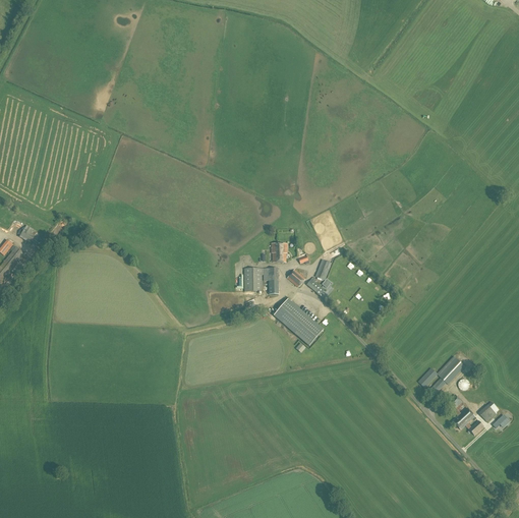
[(19,232),(30,241),(38,233),(27,223),(19,232)]
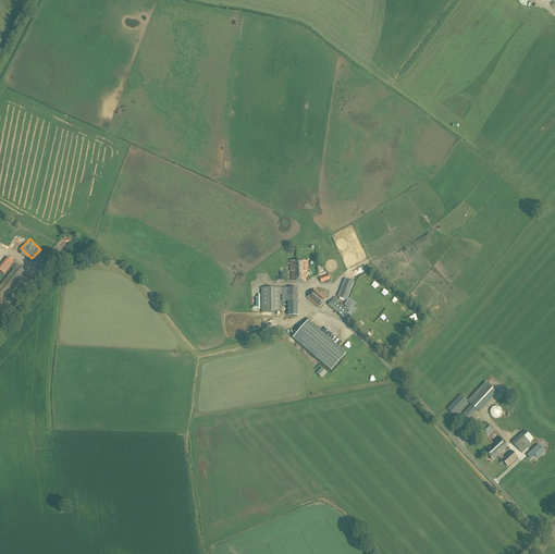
[(0,269),(2,271),(12,259),(5,254),(0,260),(0,269)]
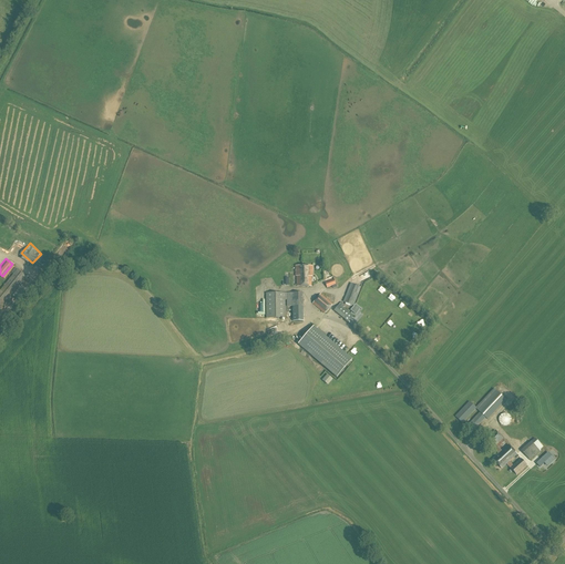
[(310,270),(310,263),(294,263),(294,267),(295,267),(295,284),(309,284),(309,270),(310,270)]
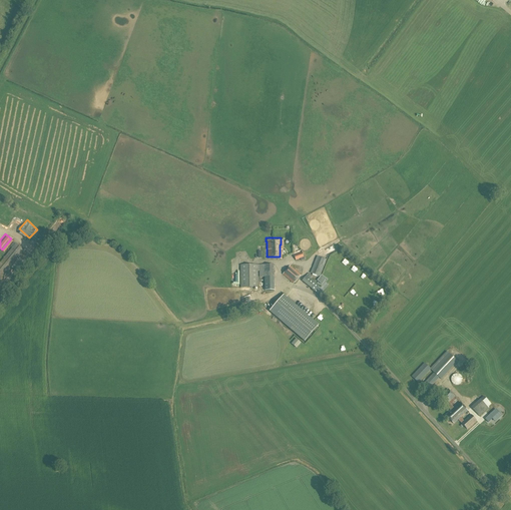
[(0,275),(22,247),(14,241),(0,259),(0,275)]
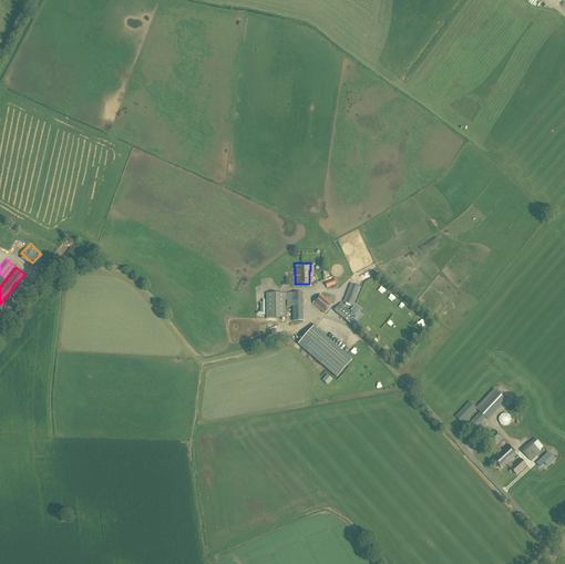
[(335,284),(331,274),(321,276),(325,285),(330,283),(330,286),(335,284)]
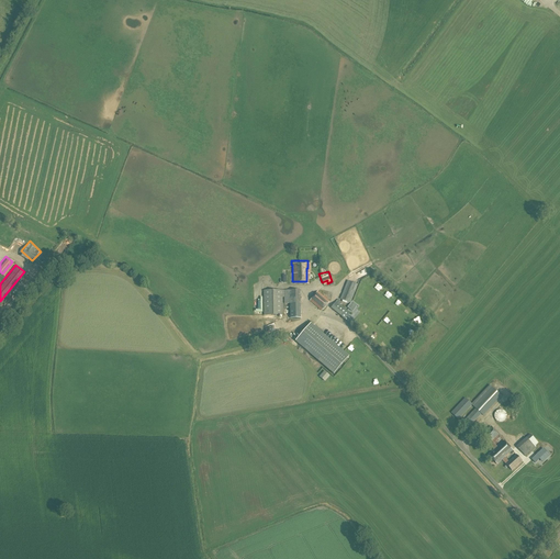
[(348,300),(356,281),(345,278),(338,297),(348,300)]
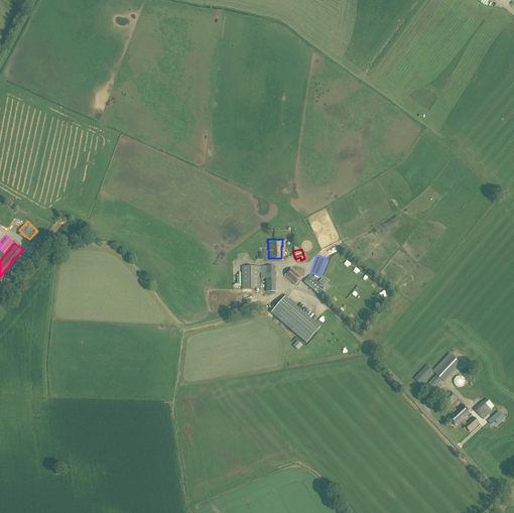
[(273,263),(240,264),(241,287),(258,286),(257,270),(259,270),(259,276),(264,276),(264,268),(274,268),(273,263)]
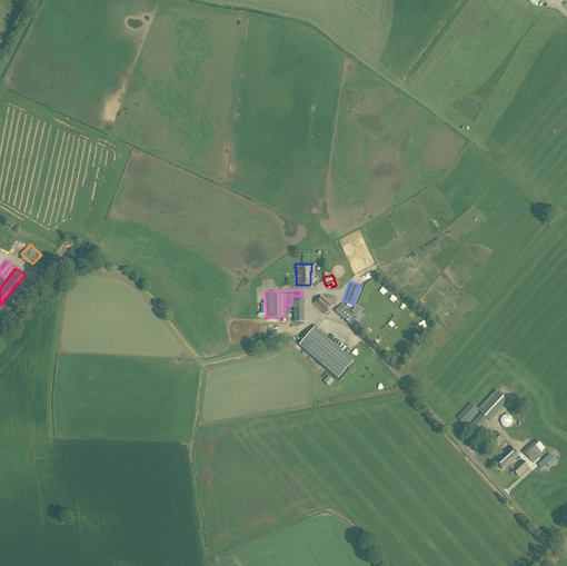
[(324,311),(331,301),(319,293),(311,301),(324,311)]
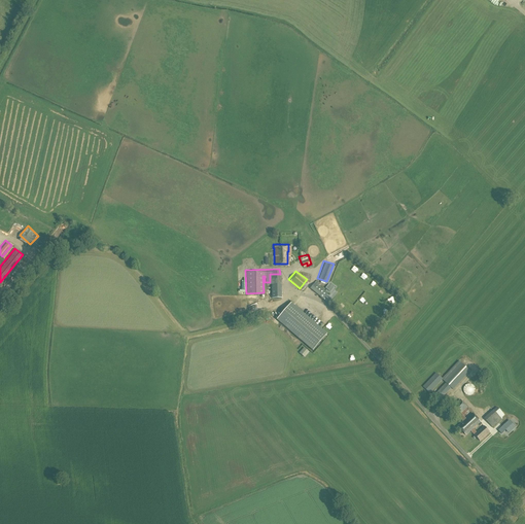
[(322,297),(326,290),(316,283),(318,280),(315,277),(308,286),(322,297)]
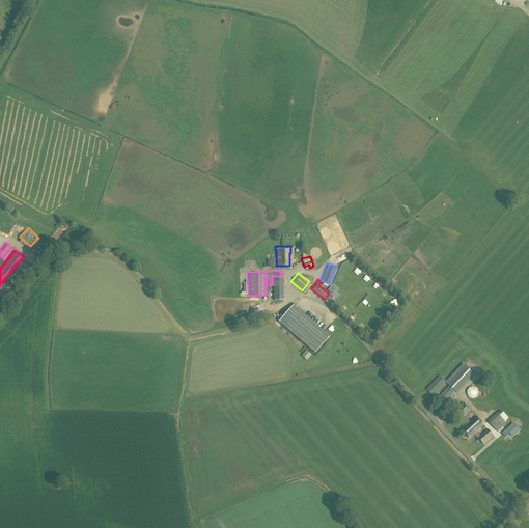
[(331,282),(326,287),(330,290),(335,285),(331,282)]
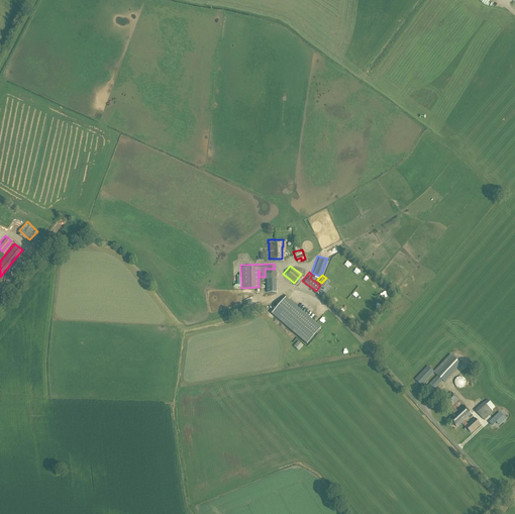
[(305,341),(319,325),(284,295),(270,311),(305,341)]
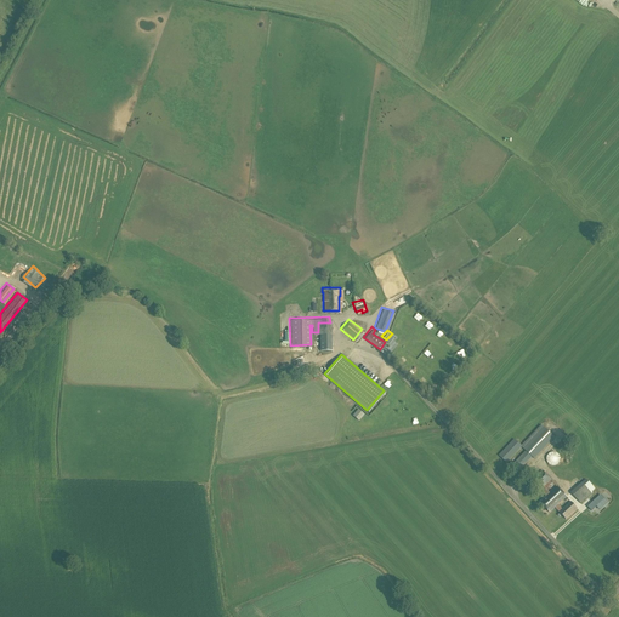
[(532,455),(552,434),(539,422),(520,443),(511,435),(497,452),(504,460),(520,444),(523,447),(509,463),(516,468),(529,453),(532,455)]
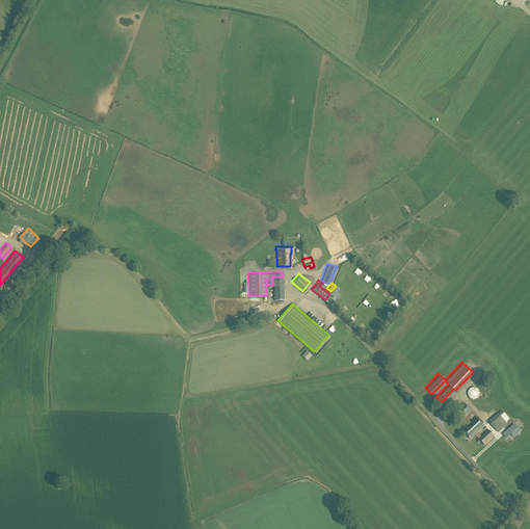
[(492,381),(483,388),(487,393),(496,387),(492,381)]
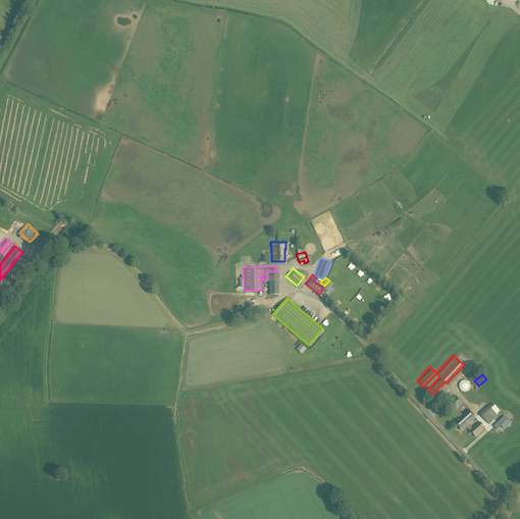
[(460,412),(455,406),(460,401),(454,394),(445,402),(455,413),(456,412),(458,414),(452,419),(460,428),(464,424),(473,434),(482,425),(477,419),(470,426),(467,422),(474,416),(466,407),(460,412)]
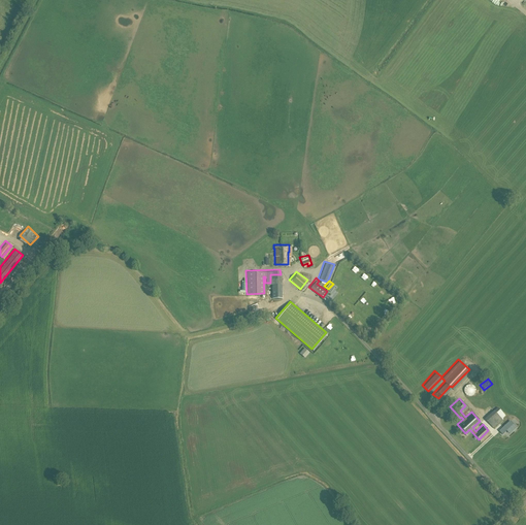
[(492,426),(501,418),(500,417),(503,414),(496,404),(483,417),(492,426)]
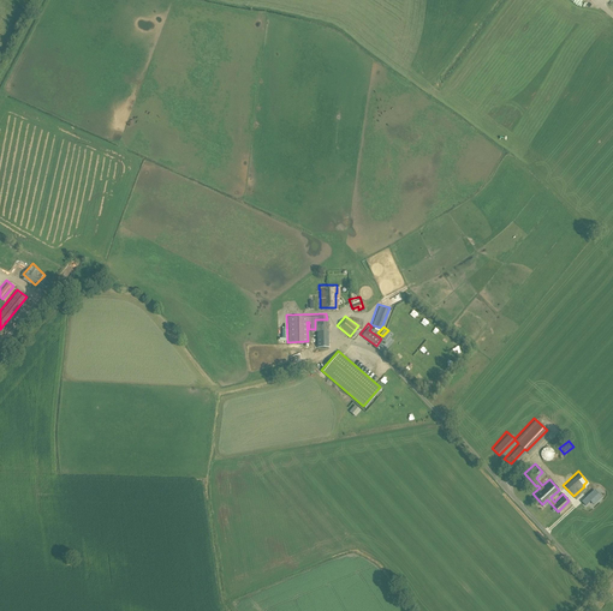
[(579,498),(583,503),(588,499),(593,495),(595,498),(600,495),(593,486),(579,498)]
